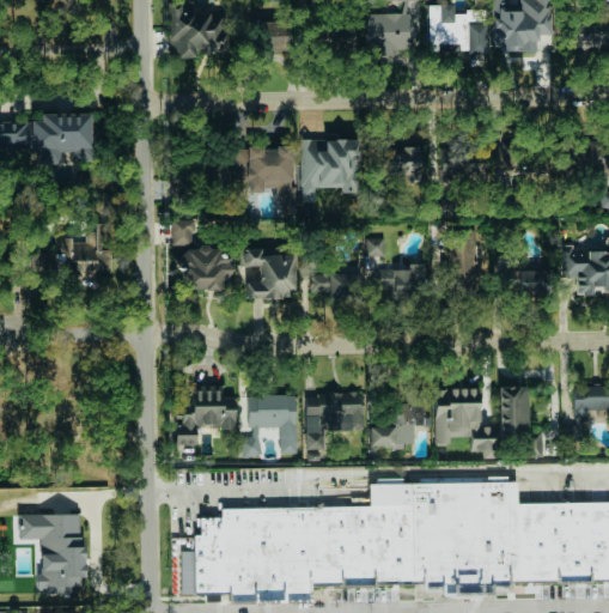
[(385,0),(387,13),(366,14),(367,35),(385,34),(385,48),(414,47),(412,0),(385,0)]
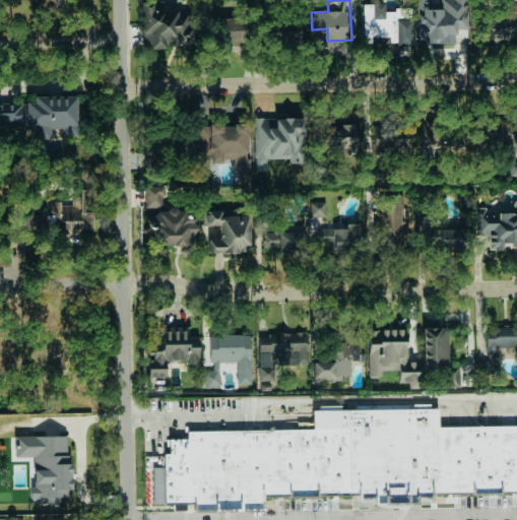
[(418,0),(419,43),(457,43),(457,29),(469,28),(468,0),(418,0)]
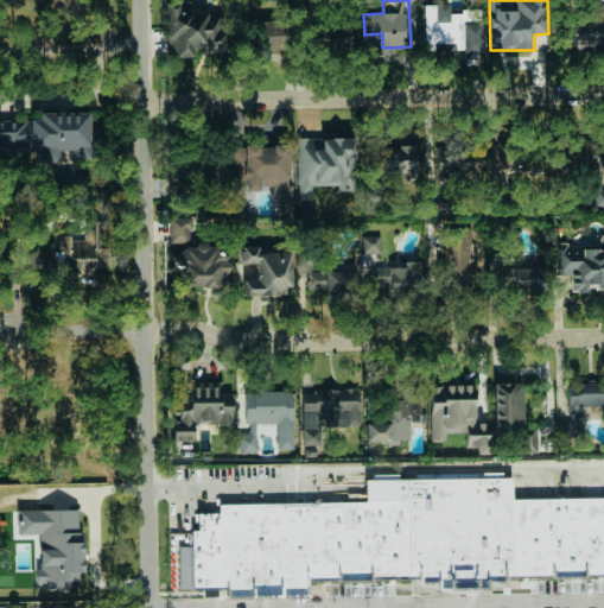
[(603,0),(584,0),(584,18),(559,18),(559,46),(603,44),(603,0)]
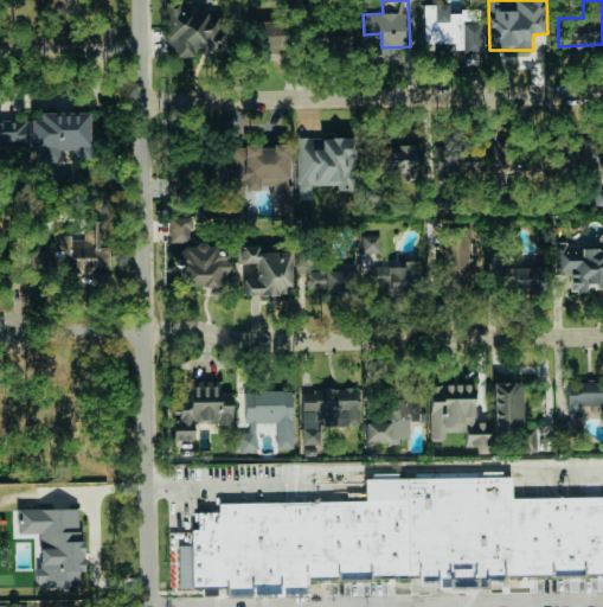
[(170,57),(198,56),(198,53),(225,52),(224,12),(183,13),(183,2),(168,2),(170,57)]
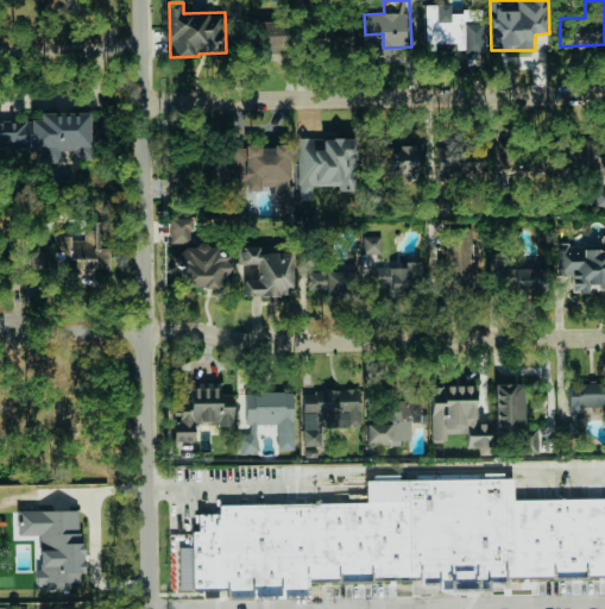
[(427,46),(448,46),(449,55),(467,55),(467,52),(485,52),(484,20),(481,22),(481,8),(466,10),(466,13),(452,14),(452,4),(426,5),(427,46)]
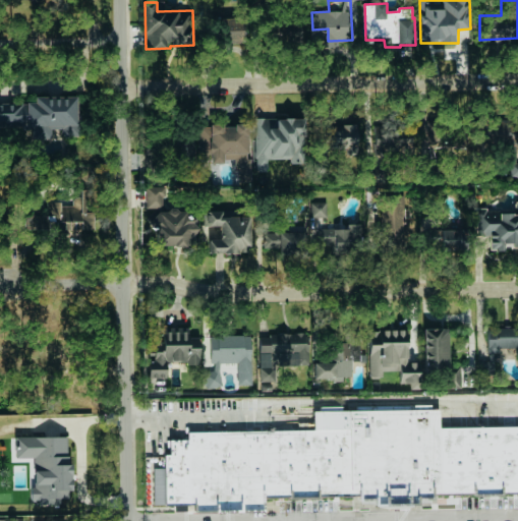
[(244,42),(245,22),(226,22),(226,42),(244,42)]
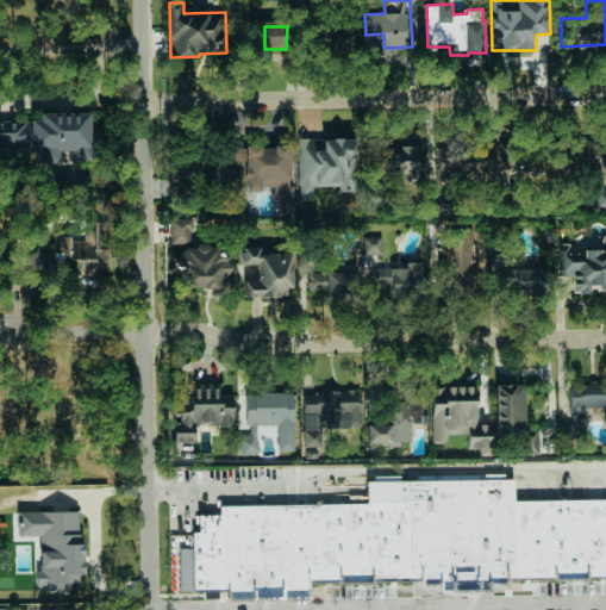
[(0,120),(0,148),(42,148),(42,161),(70,161),(70,157),(92,157),(92,113),(42,112),(42,120),(0,120)]
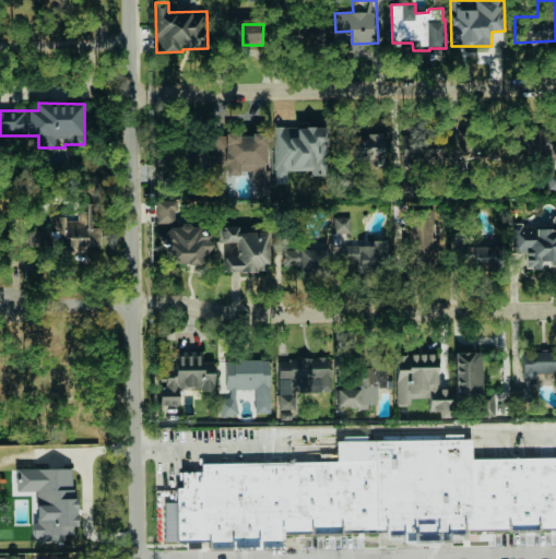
[(290,170),(314,170),(314,176),(329,175),(328,126),(275,127),(276,183),(290,183),(290,170)]
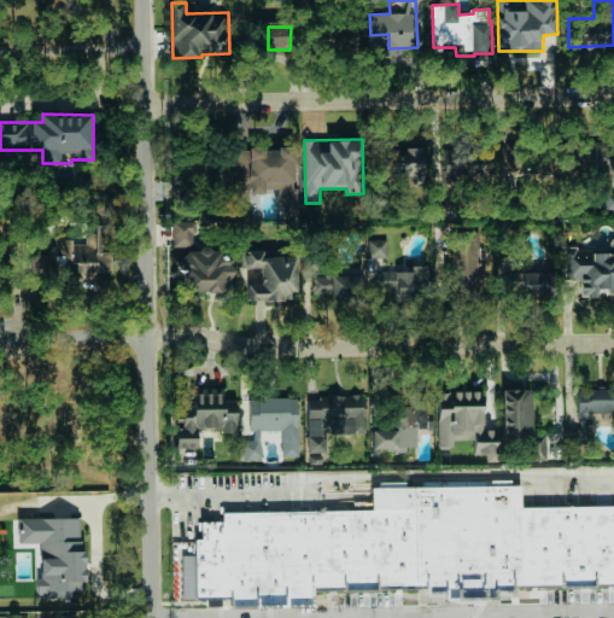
[(426,147),(386,146),(385,179),(425,180),(426,147)]
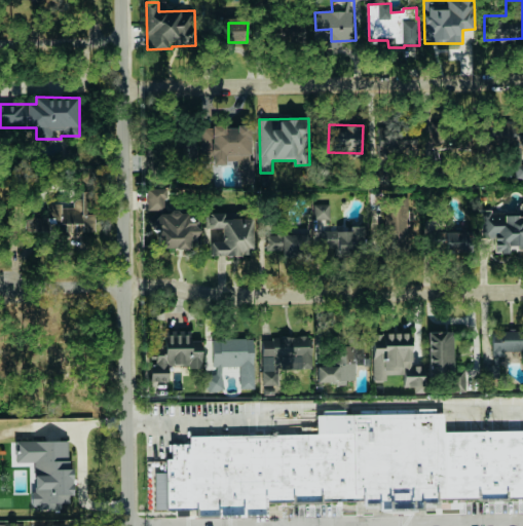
[(202,127),(203,165),(229,164),(229,161),(240,160),(240,183),(254,183),(253,125),(202,127)]
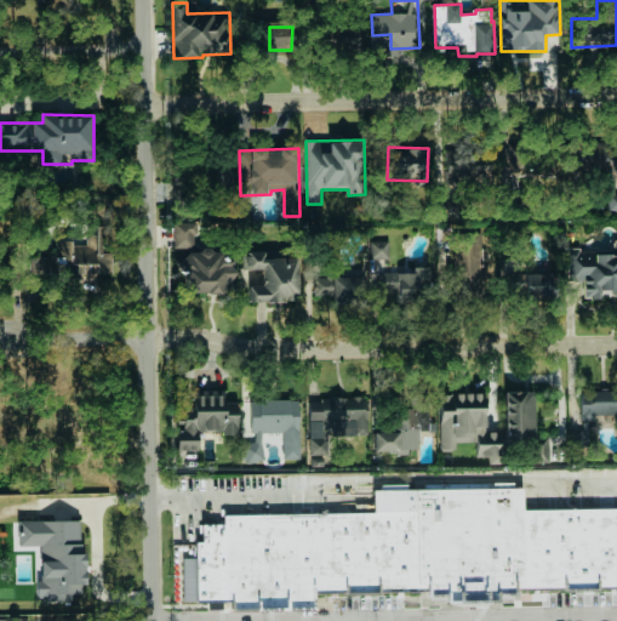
[(495,180),(491,154),(475,155),(475,159),(466,160),(466,159),(450,160),(451,183),(495,180)]
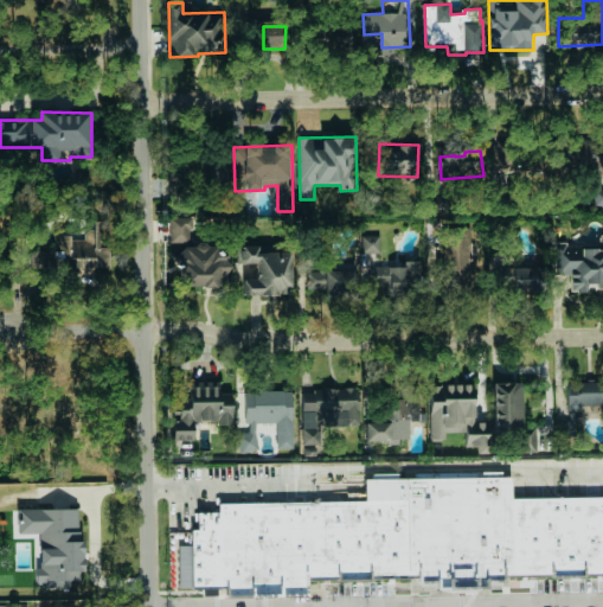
[(504,158),(504,171),(545,171),(545,158),(504,158)]
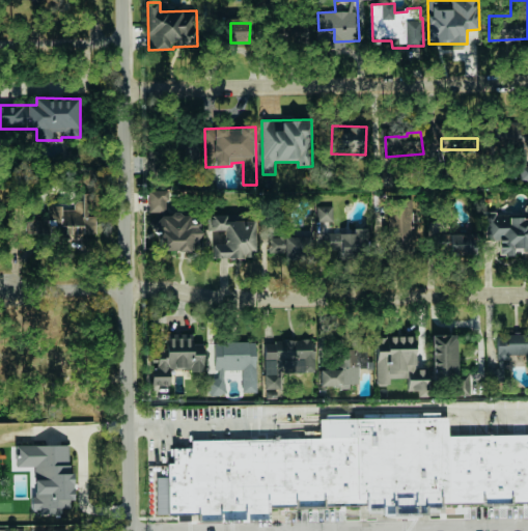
[(149,143),(149,169),(169,170),(170,144),(149,143)]
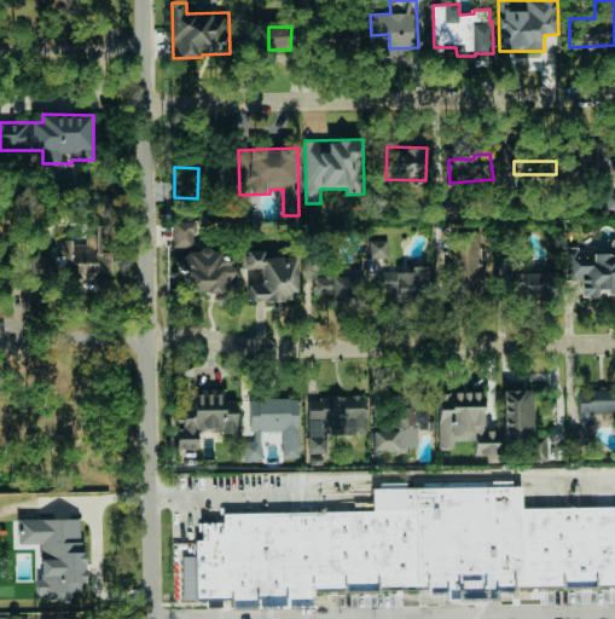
[(192,291),(225,293),(225,279),(235,279),(235,252),(196,252),(196,221),(175,221),(175,267),(192,267),(192,291)]
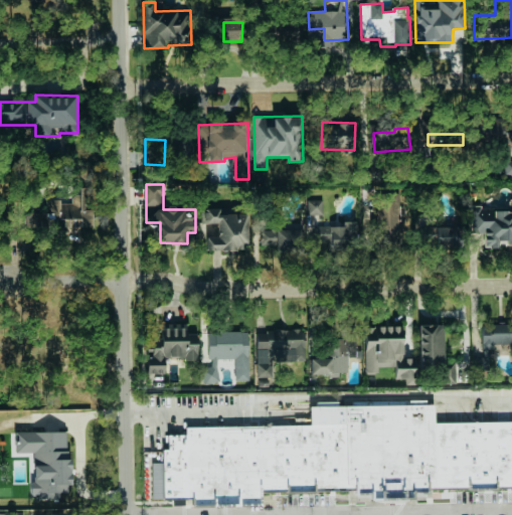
[(96,186),(79,186),(79,201),(53,201),(53,212),(29,211),(28,226),(94,229),(96,186)]
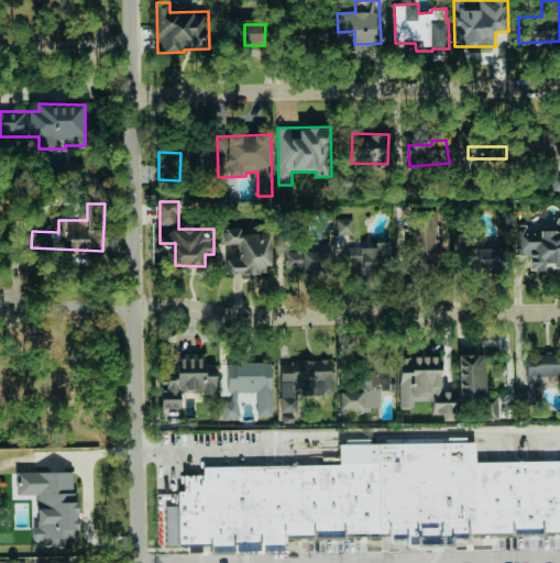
[(438,211),(419,211),(420,268),(439,268),(438,211)]
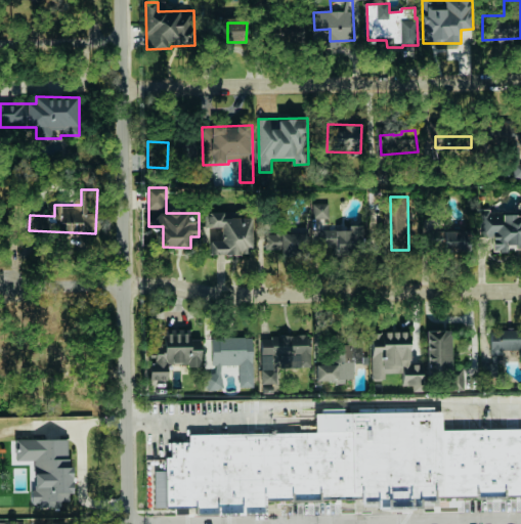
[(314,217),(330,218),(331,204),(315,203),(314,217)]
